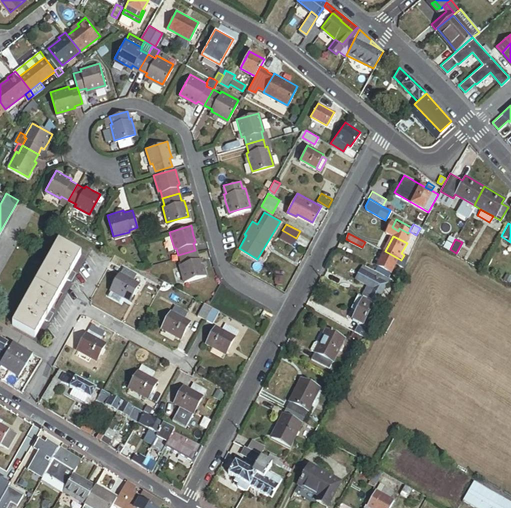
[(59,240),(12,322),(38,338),(48,321),(51,322),(55,314),(52,313),(71,280),(74,282),(78,274),(75,273),(85,255),(59,240)]
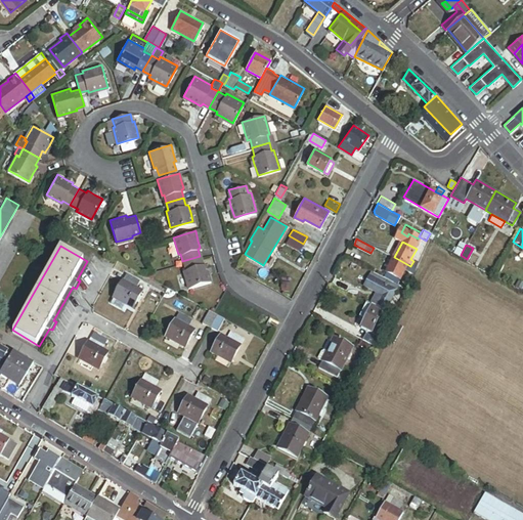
[(203,264),(200,256),(182,261),(185,269),(182,270),(187,287),(209,280),(207,271),(205,265),(205,264),(203,264)]
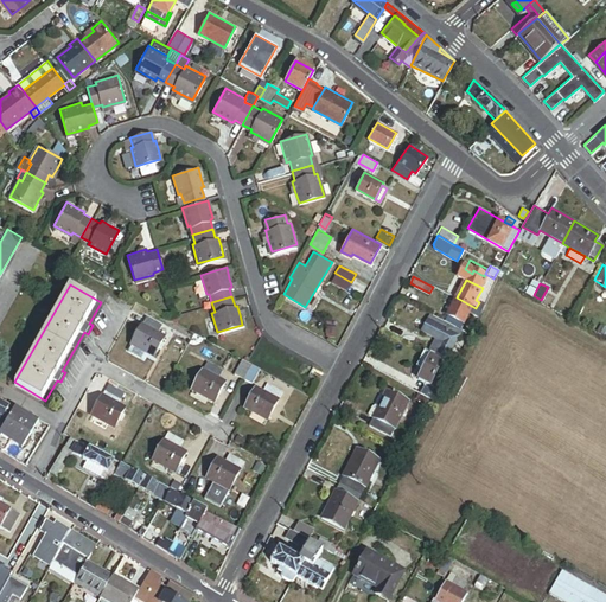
[(477,315),(480,309),(476,308),(457,298),(448,314),(450,314),(447,319),(461,327),(470,312),(477,315)]
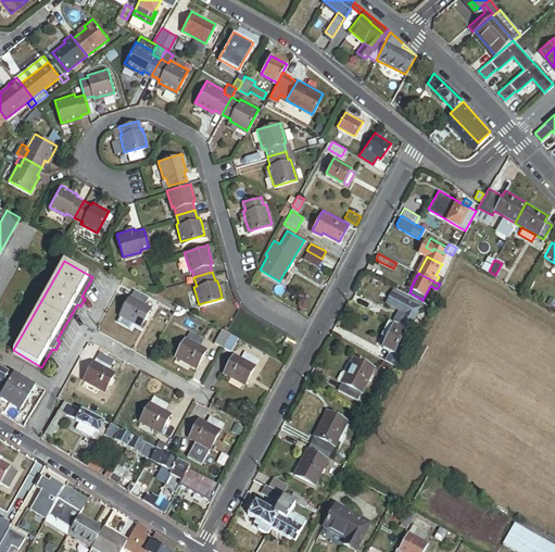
[(423,300),(410,292),(398,286),(389,301),(404,309),(400,314),(398,318),(408,325),(423,300)]
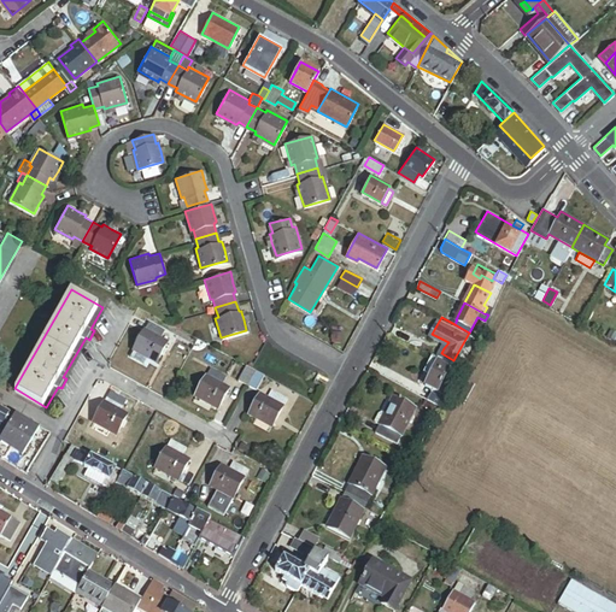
[(150,321),(134,348),(147,355),(157,360),(168,341),(160,337),(165,329),(150,321)]
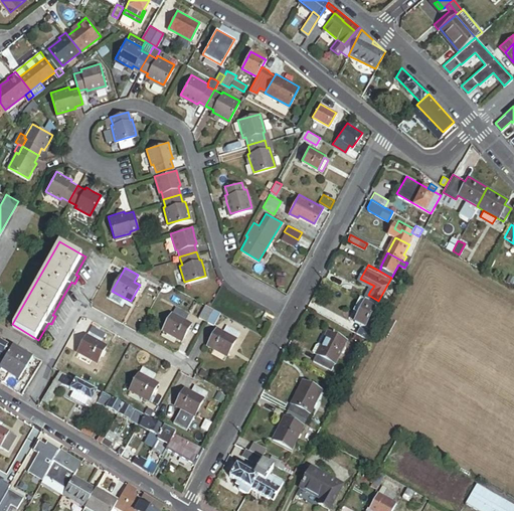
[(123,297),(112,291),(109,296),(120,303),(123,297)]
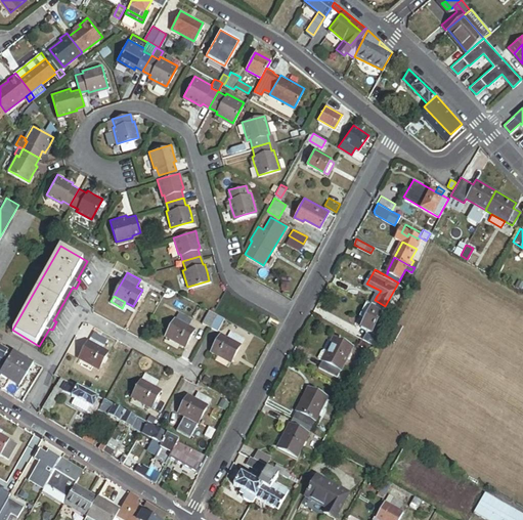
[(372,307),(373,306),(366,302),(359,315),(365,318),(361,327),(372,332),(382,312),(372,307)]
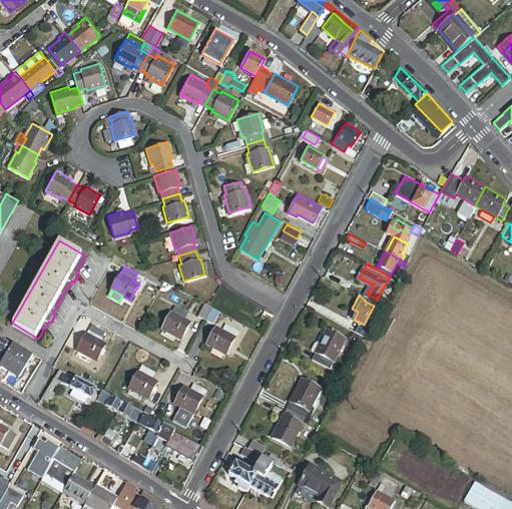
[(204,303),(198,315),(205,319),(212,307),(204,303)]
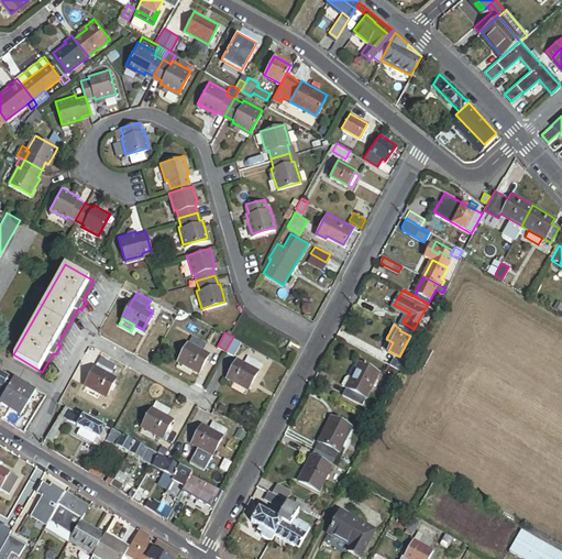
[(193,333),(178,359),(199,371),(209,353),(202,350),(207,342),(193,333)]
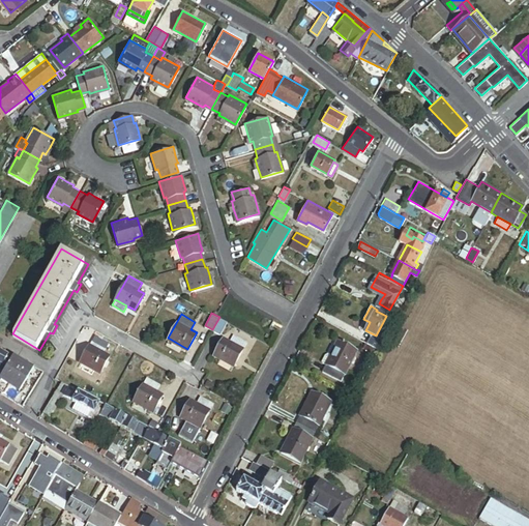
[(219,317),(212,329),(219,333),(227,321),(219,317)]
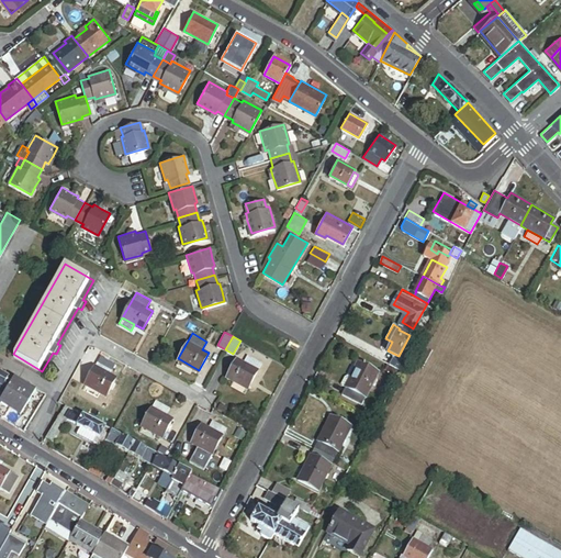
[(248,354),(244,361),(250,366),(255,358),(248,354)]
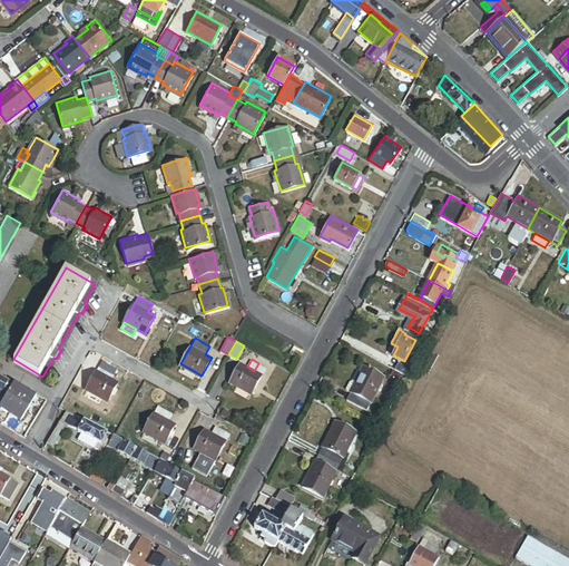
[(402,372),(408,376),(411,369),(399,362),(395,369),(402,372)]
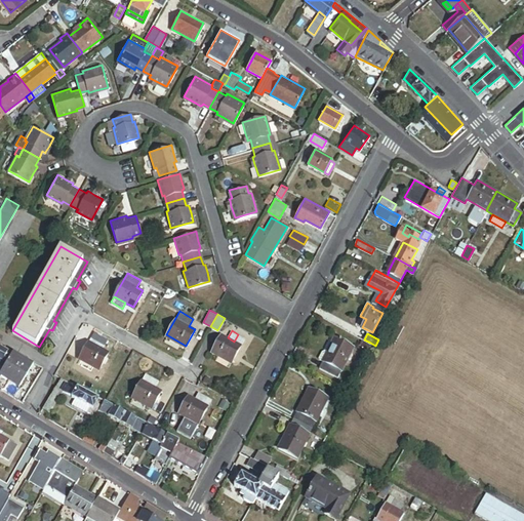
[(92,334),(79,358),(98,368),(108,352),(102,348),(106,342),(92,334)]
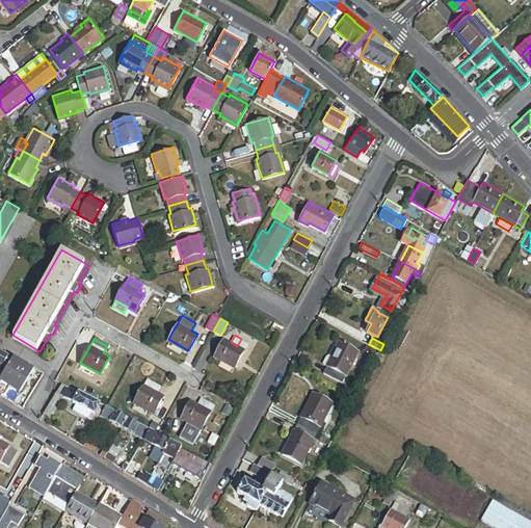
[(237,346),(231,342),(224,339),(215,354),(234,366),(247,342),(241,339),(237,346)]
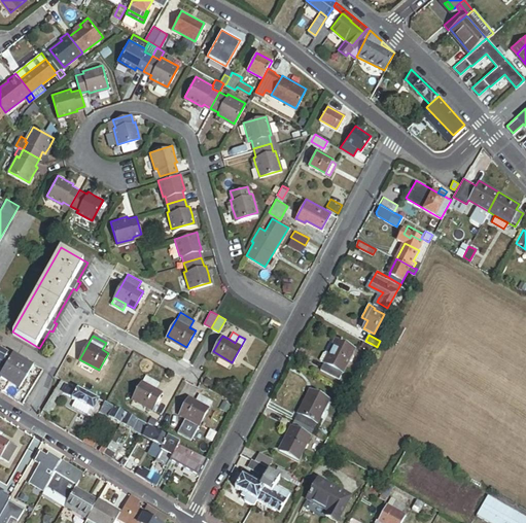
[(354,350),(336,340),(328,354),(323,362),(320,370),(339,380),(354,350)]
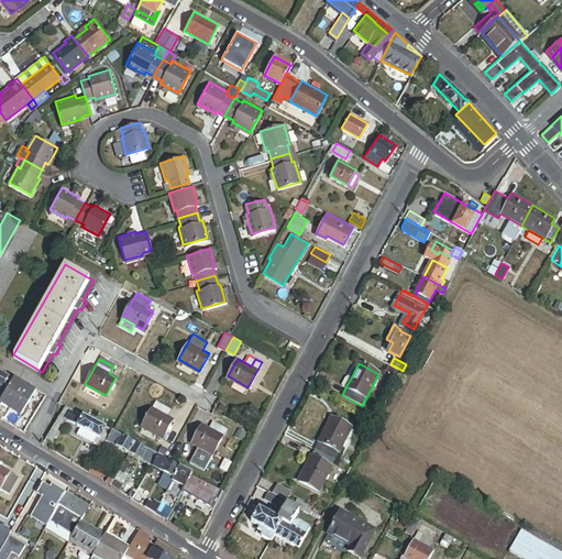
[(390,364),(388,363),(385,370),(394,374),(397,368),(390,364)]
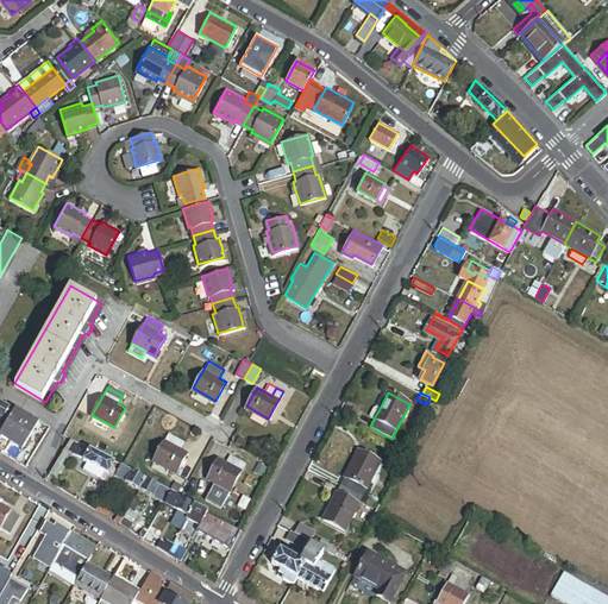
[(10,414),(13,407),(0,400),(0,414),(1,415),(4,410),(10,414)]
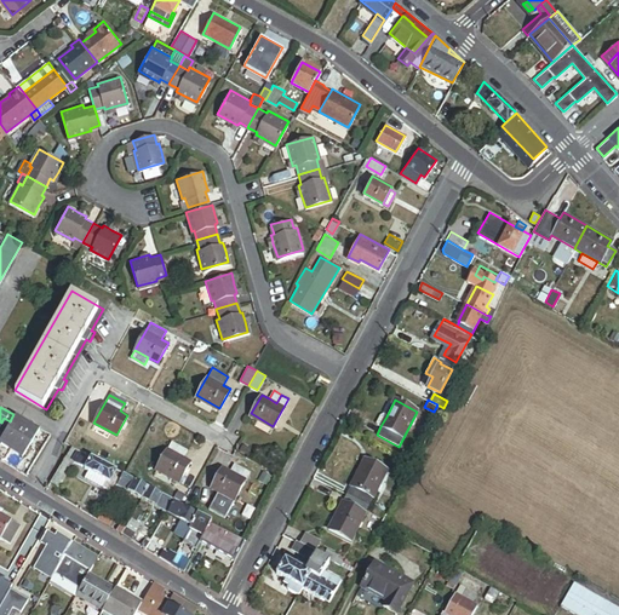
[(43,429),(15,413),(13,414),(10,421),(7,425),(0,437),(11,444),(10,448),(10,449),(24,458),(43,429)]
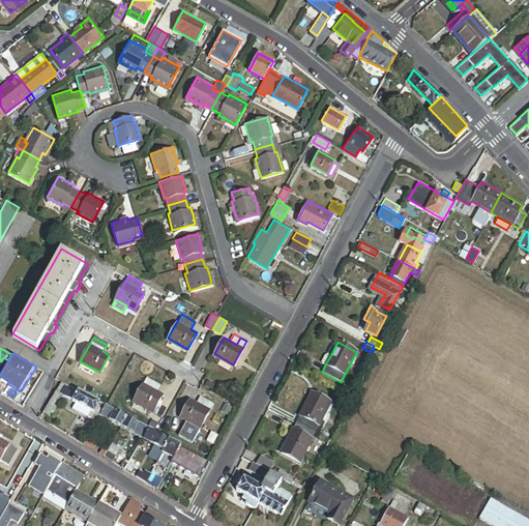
[(325,356),(321,362),(325,364),(330,356),(327,354),(325,356)]
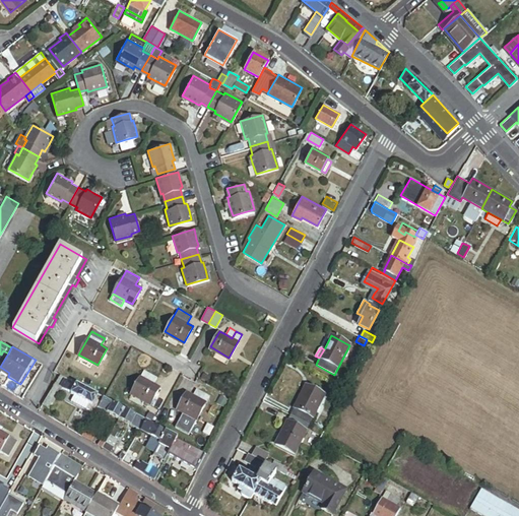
[(9,373),(0,367),(0,383),(1,384),(4,383),(8,377),(8,376),(9,373)]
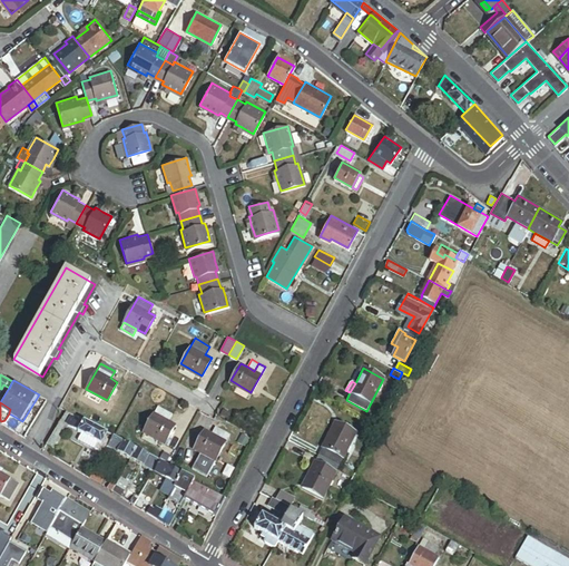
[(158,405),(144,430),(165,442),(175,423),(168,420),(173,412),(158,405)]
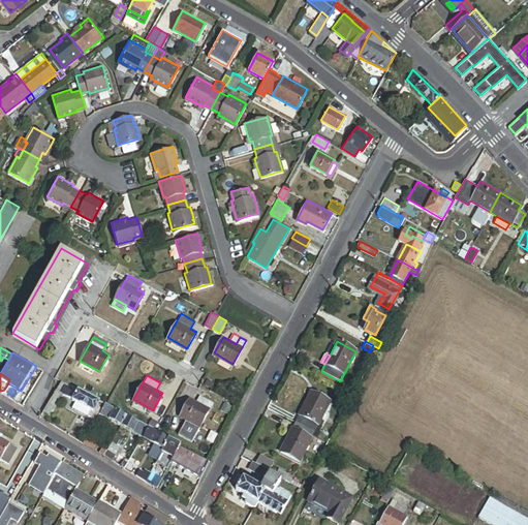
[(99,412),(104,403),(66,381),(61,391),(71,397),(71,398),(74,400),(90,408),(87,413),(96,419),(98,414),(99,412)]
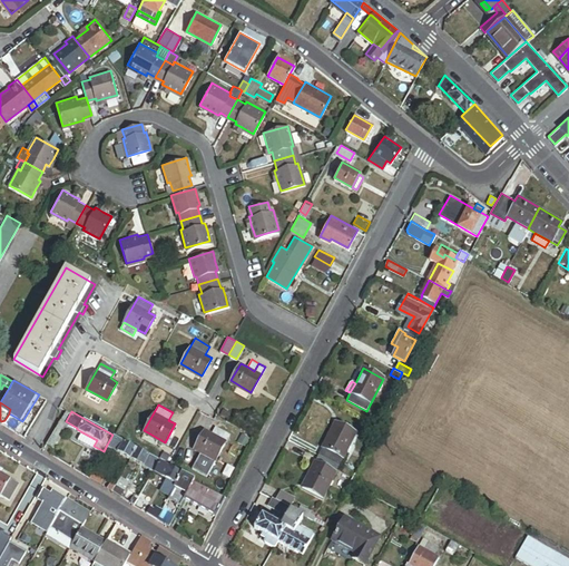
[(319,454),(339,465),(355,432),(335,422),(319,454)]
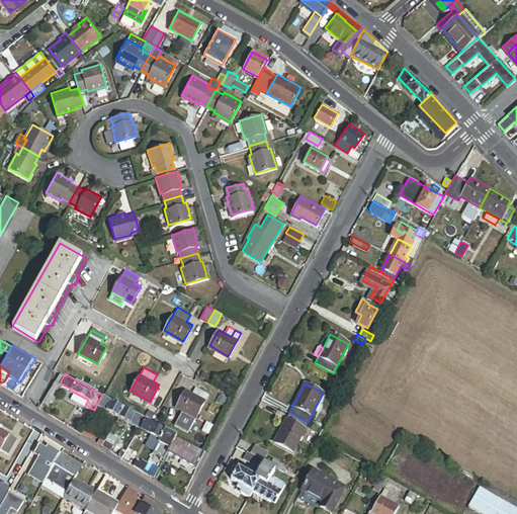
[(41,401),(49,405),(57,392),(50,387),(41,401)]
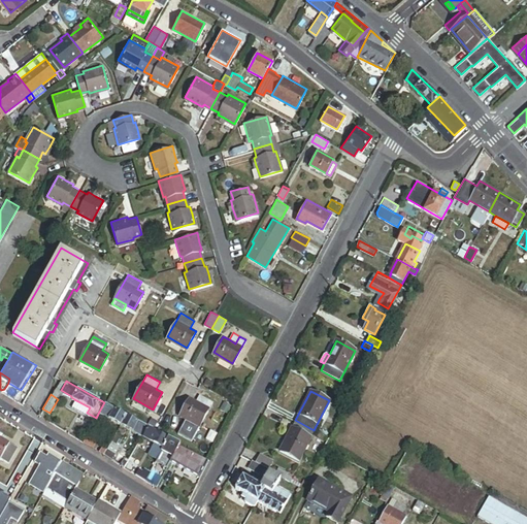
[(199,394),(195,401),(201,405),(205,397),(199,394)]
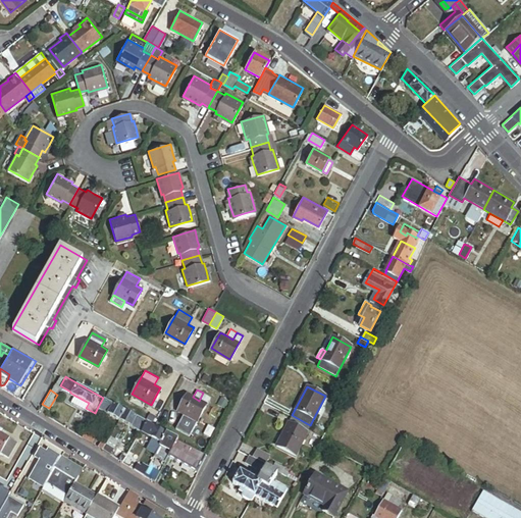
[(199,401),(193,397),(187,394),(177,410),(196,420),(210,397),(203,393),(199,401)]
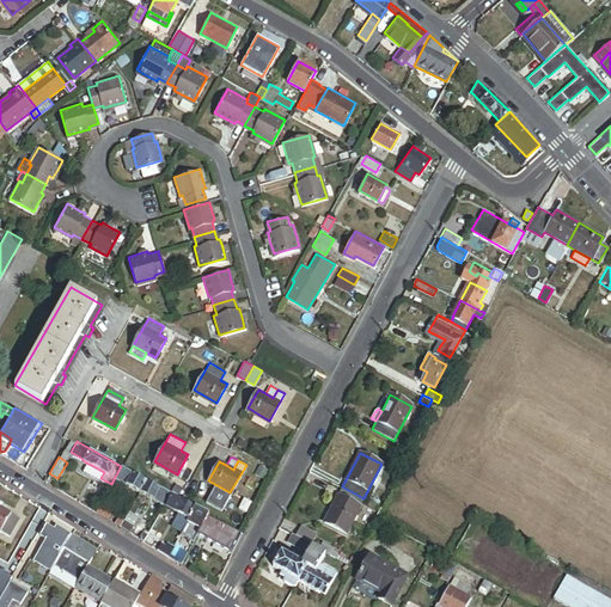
[(104,472),(86,463),(83,468),(101,478),(104,472)]
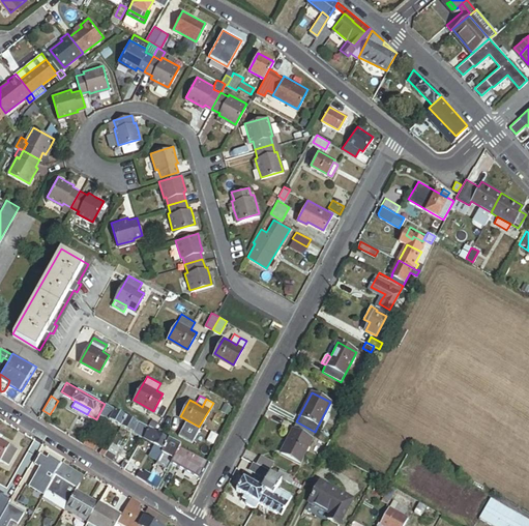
[(126,415),(105,404),(99,413),(103,414),(120,425),(126,415)]
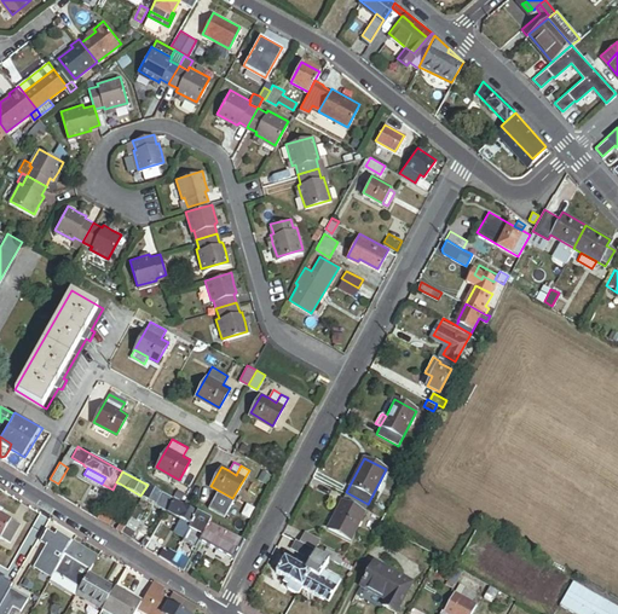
[(172,498),(148,485),(140,496),(162,508),(166,509),(172,498)]
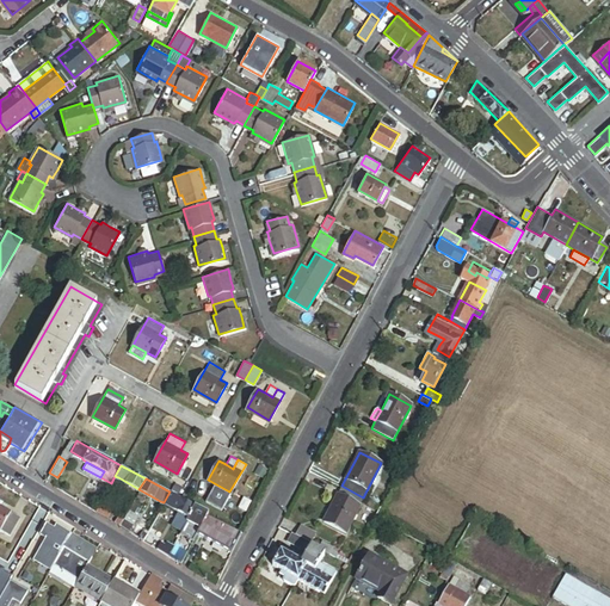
[(345,532),(363,498),(342,486),(324,520),(345,532)]
